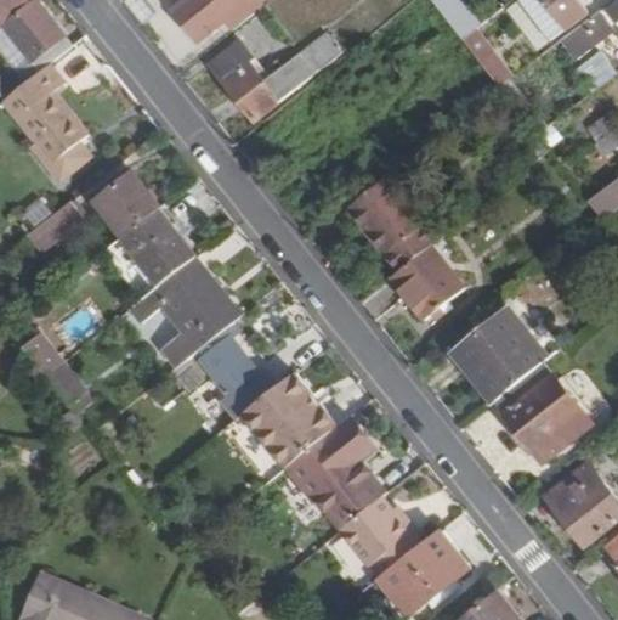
[(0,45),(15,63),(0,75),(13,91),(49,62),(73,43),(38,0),(32,0),(0,26),(0,45)]
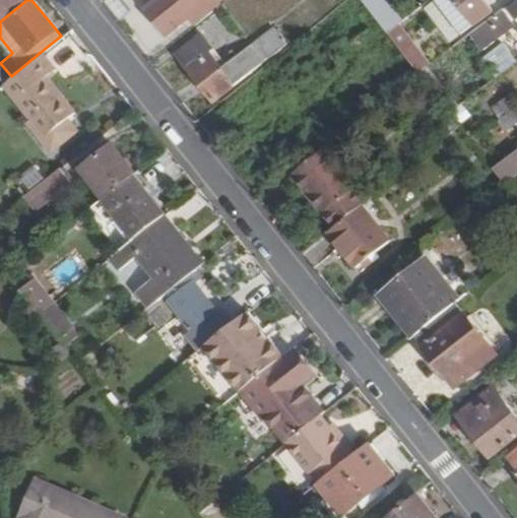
[(0,18),(22,0),(0,0),(0,18)]
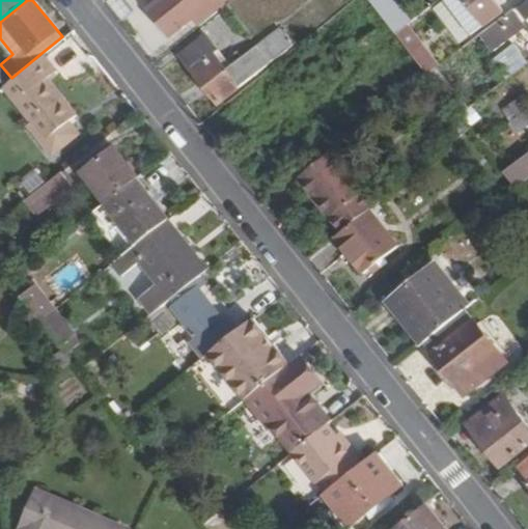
[(189,12),(198,23),(218,8),(212,0),(156,0),(148,6),(167,30),(189,12)]
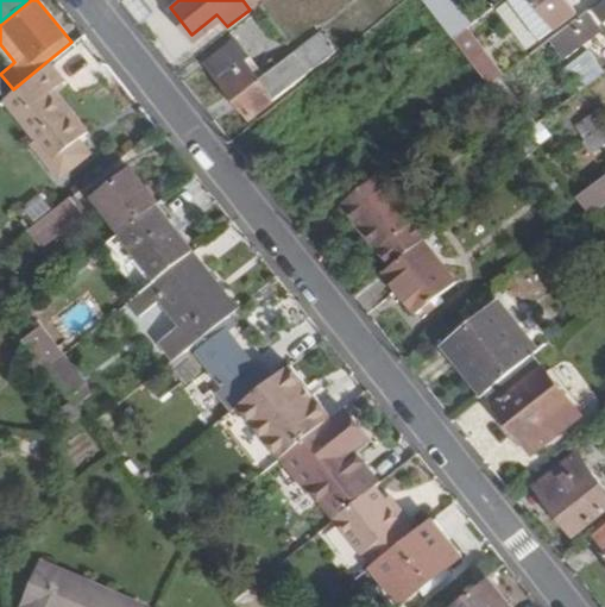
[(466,26),(447,0),(422,0),(452,37),(462,30),(466,26)]
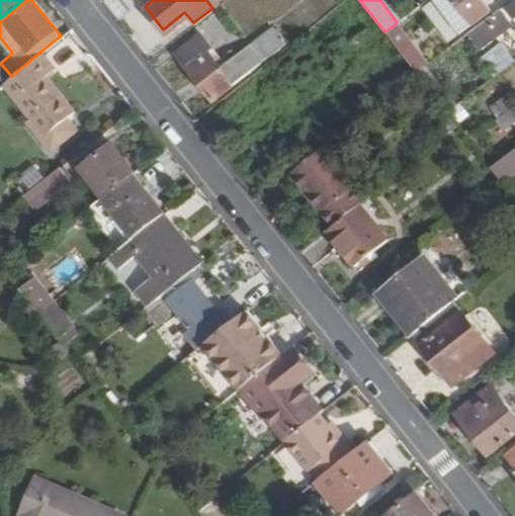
[(456,32),(433,0),(431,0),(421,8),(446,40),(456,32)]
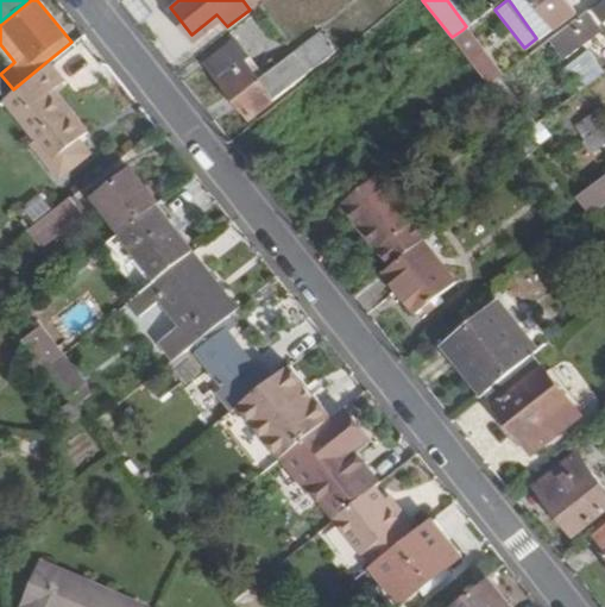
[(573,11),(565,0),(509,0),(536,38),(555,24),(573,11)]
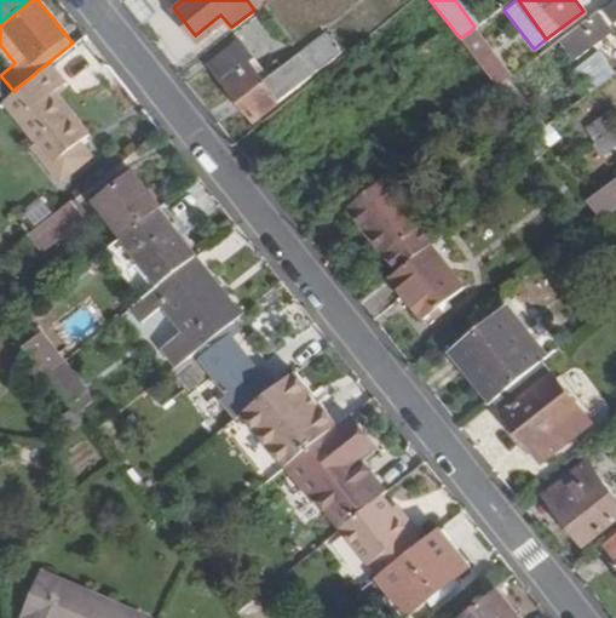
[(612,27),(598,7),(582,19),(597,39),(612,27)]
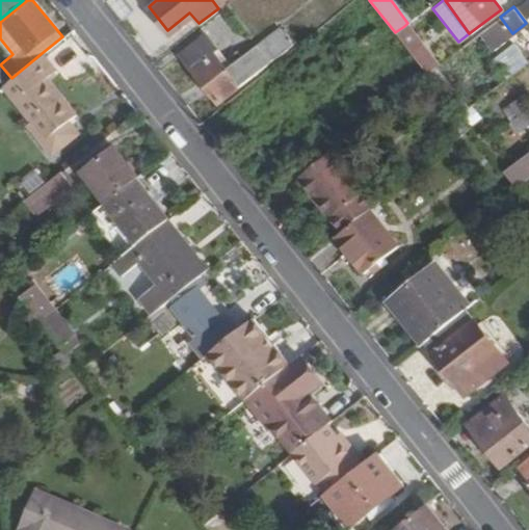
[(512,33),(500,17),(484,28),(497,45),(512,33)]
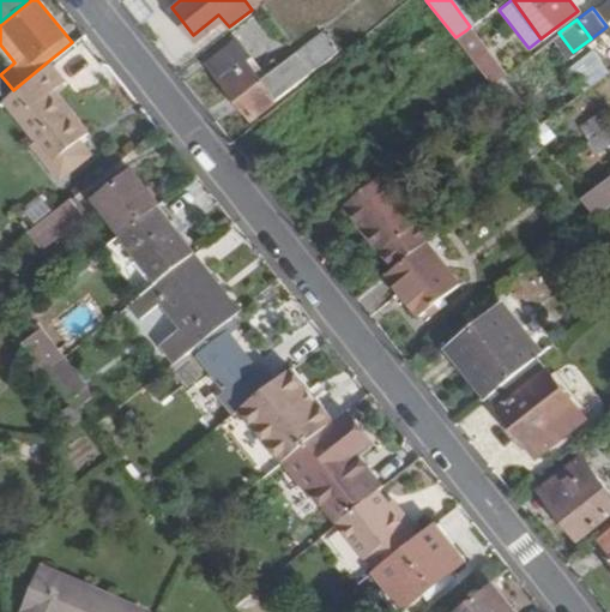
[(502,76),(466,30),(456,37),(491,84),(502,76)]
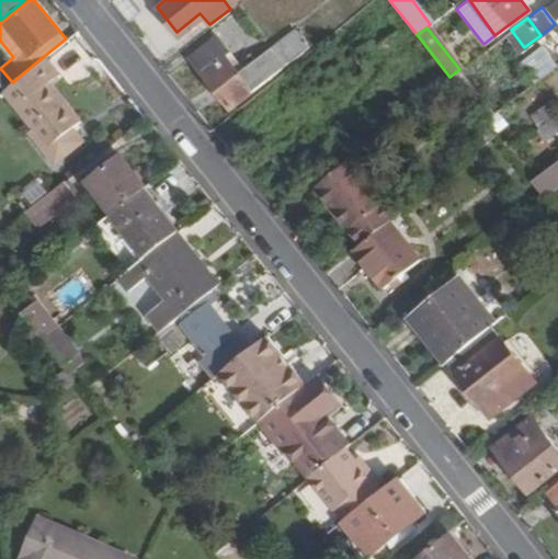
[(213,36),(189,55),(229,105),(304,46),(291,29),(239,69),(213,36)]
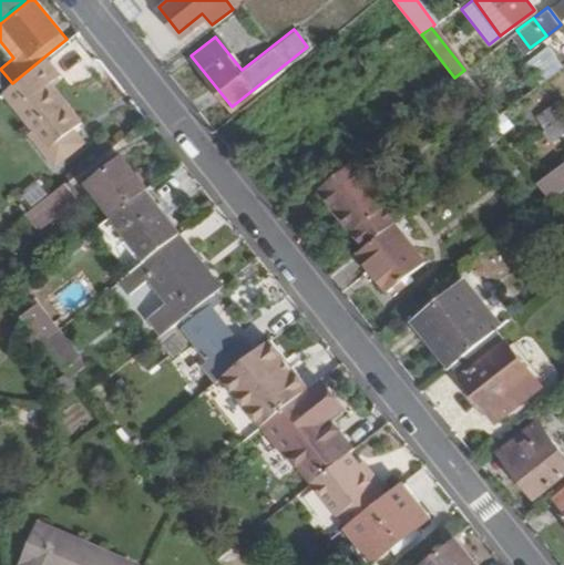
[(563,59),(551,42),(522,63),(536,83),(563,61),(563,59)]
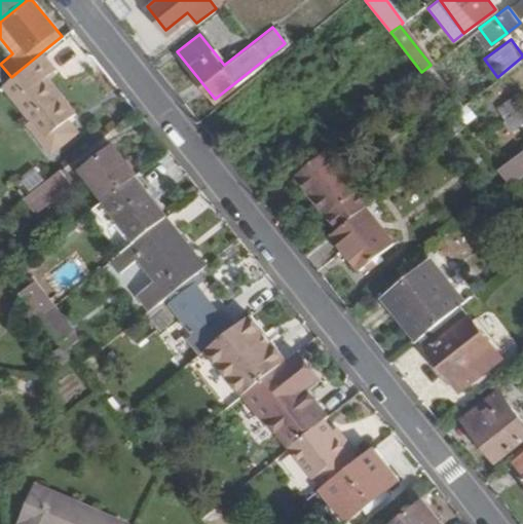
[(31,119),(27,123),(40,140),(51,133),(61,144),(76,132),(67,119),(74,113),(45,76),(54,68),(41,52),(11,77),(3,83),(31,119)]
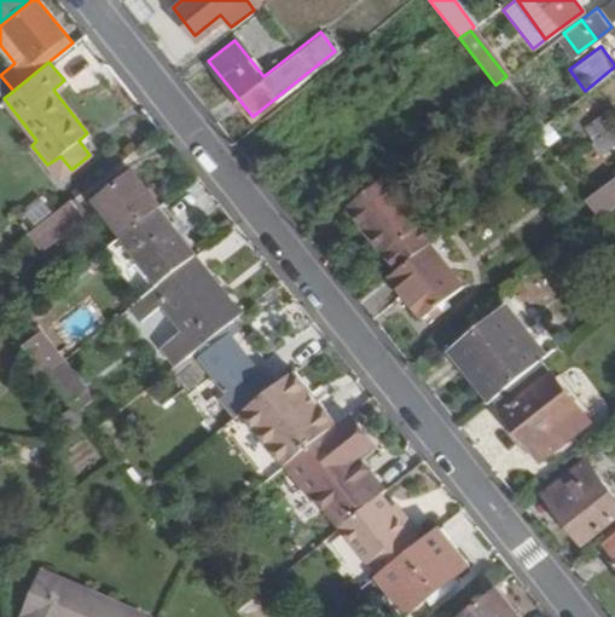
[(506,76),(495,85),(532,132),(543,124),(506,76)]
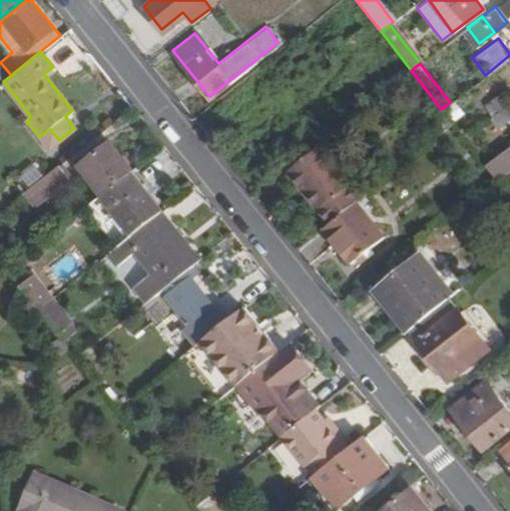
[(509,117),(509,105),(501,93),(484,104),(492,116),(499,112),(506,120),(509,117)]
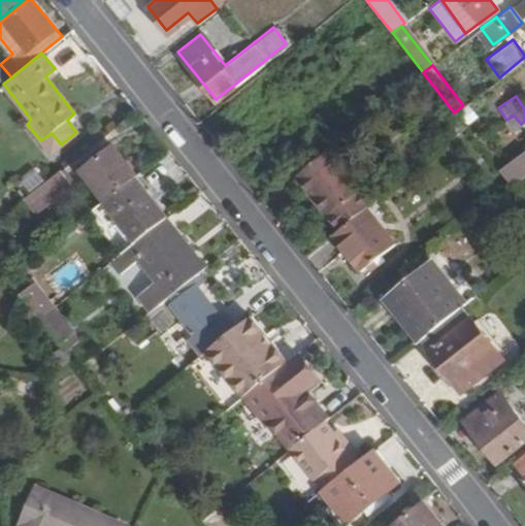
[(52,133),(40,140),(51,153),(61,144),(52,133)]
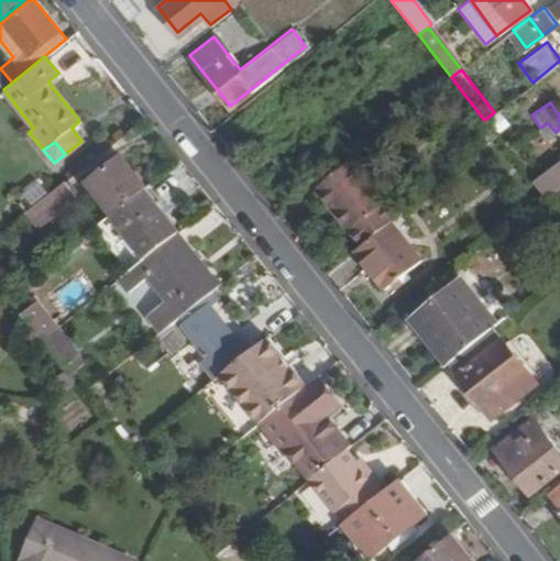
[(119,154),(85,183),(110,215),(143,188),(145,187),(119,154)]
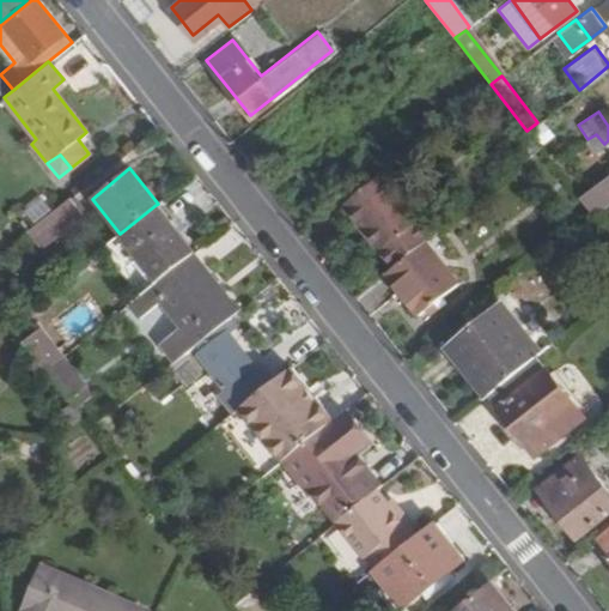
[(430,235),(381,174),(341,204),(391,266),(424,241),(430,235)]
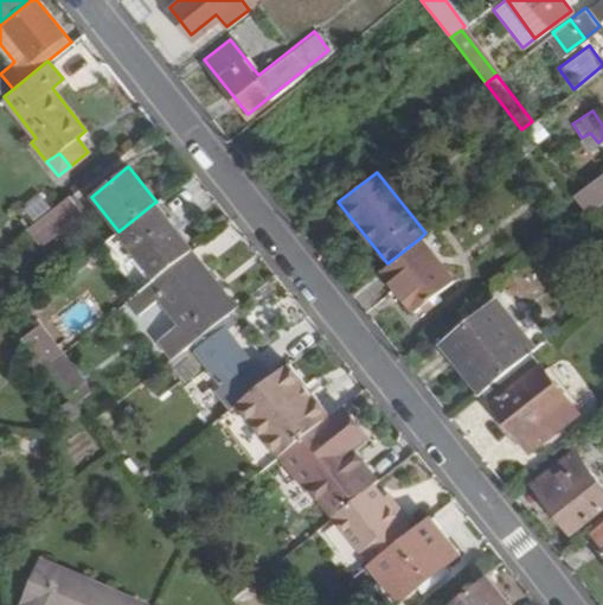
[(602,176),(575,199),(587,216),(602,203),(602,176)]
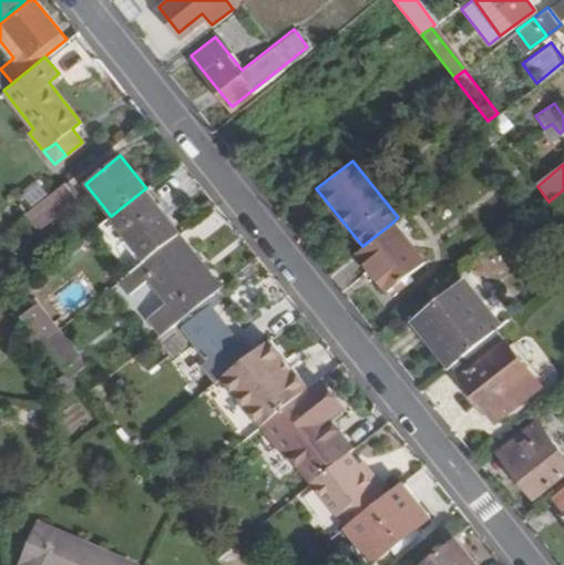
[(34,176),(22,191),(36,203),(48,188),(34,176)]
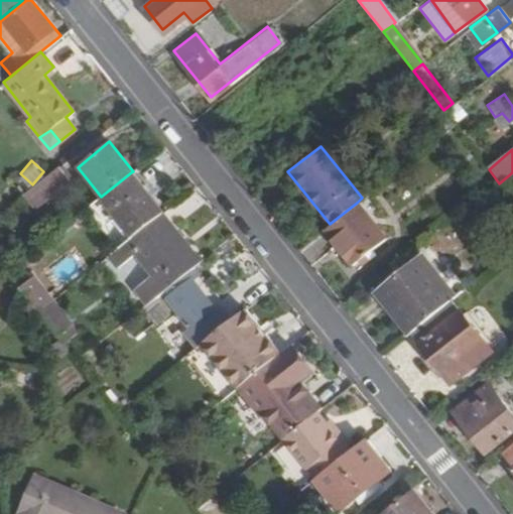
[(71,179),(59,165),(22,195),(34,209),(71,179)]
